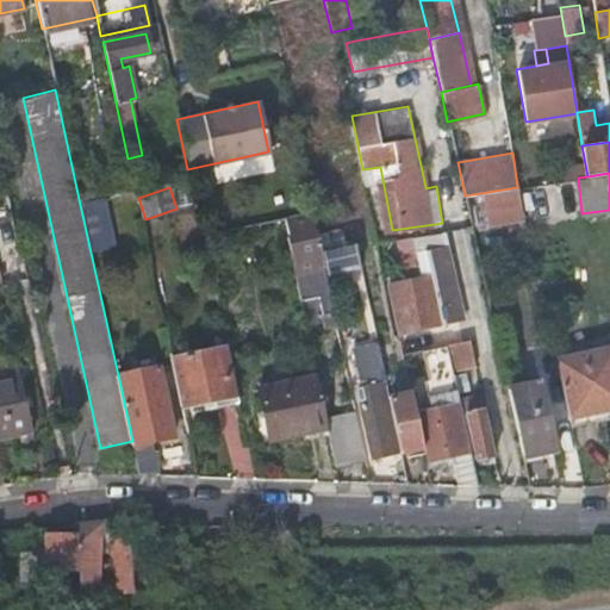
[(313,212),(284,218),(294,274),(324,268),(318,237),(313,212)]
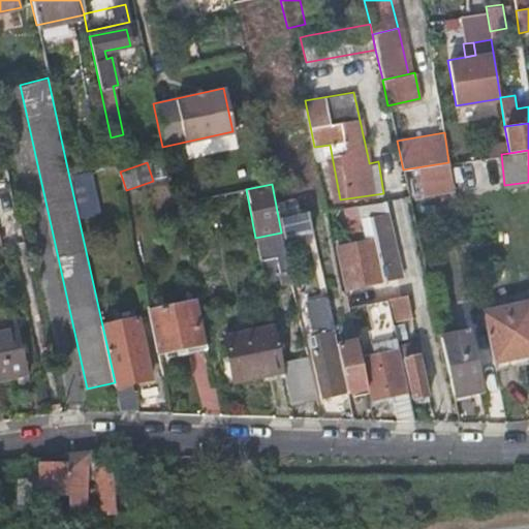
[(364,239),(337,245),(346,286),(399,275),(382,199),(356,206),(364,239)]
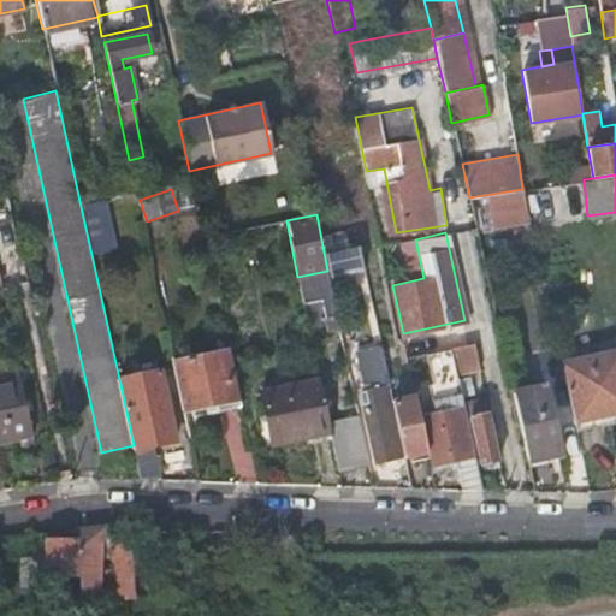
[(475,343),(451,349),(454,360),(457,374),(481,369),(475,343)]
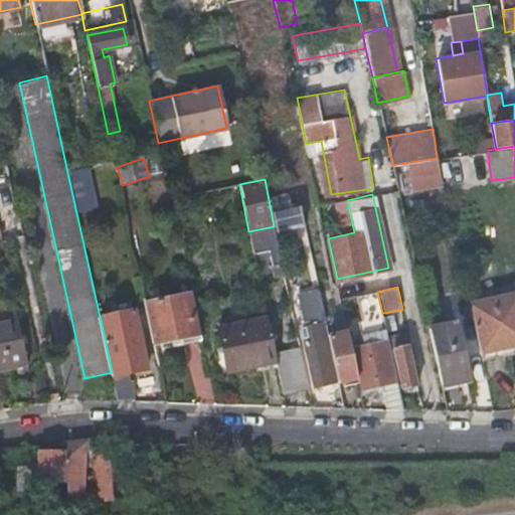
[(143,302),(152,342),(200,331),(191,292),(143,302)]
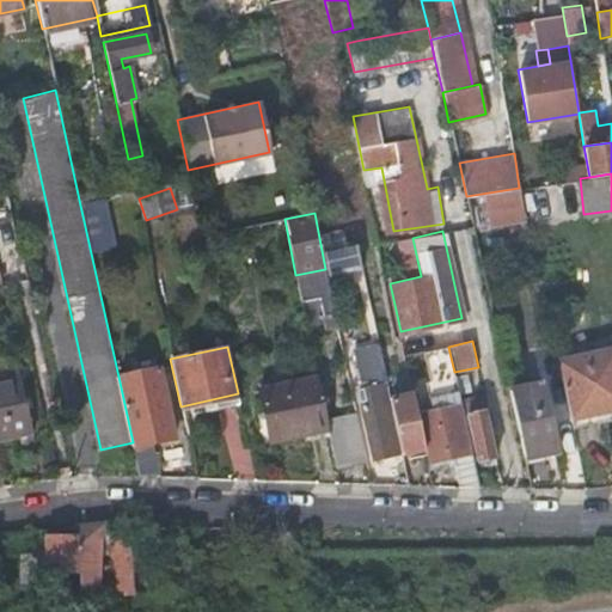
[(611,348),(557,359),(570,418),(611,409),(611,348)]
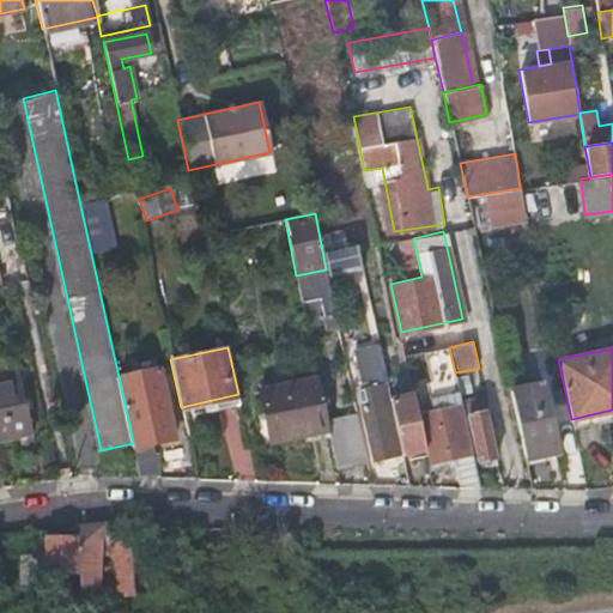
[(358,357),(345,359),(350,377),(350,378),(362,376),(358,357)]
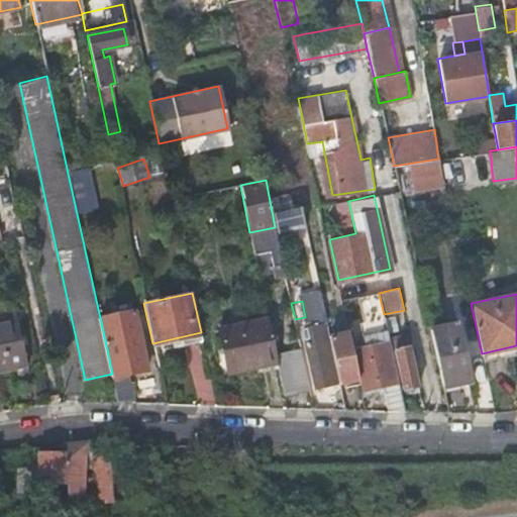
[(384,314),(381,302),(367,305),(371,321),(385,318),(384,314)]
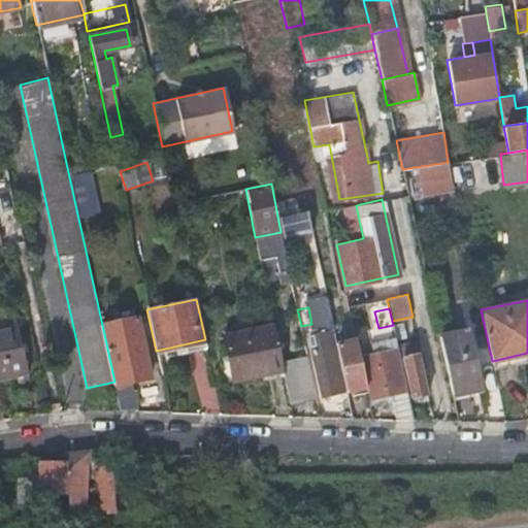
[(114,382),(116,384),(150,375),(137,317),(102,325),(114,382)]
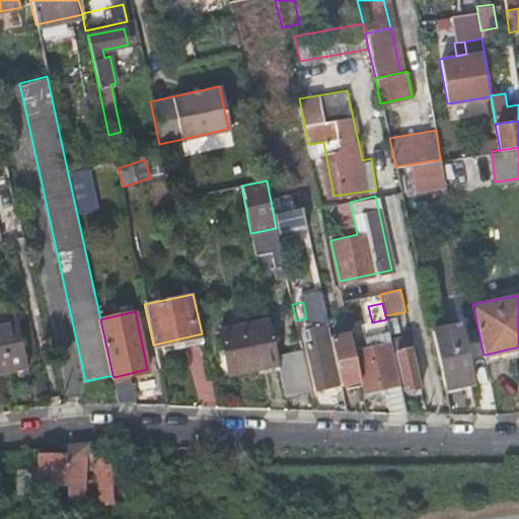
[(0,320),(0,373),(27,367),(16,317),(0,320)]
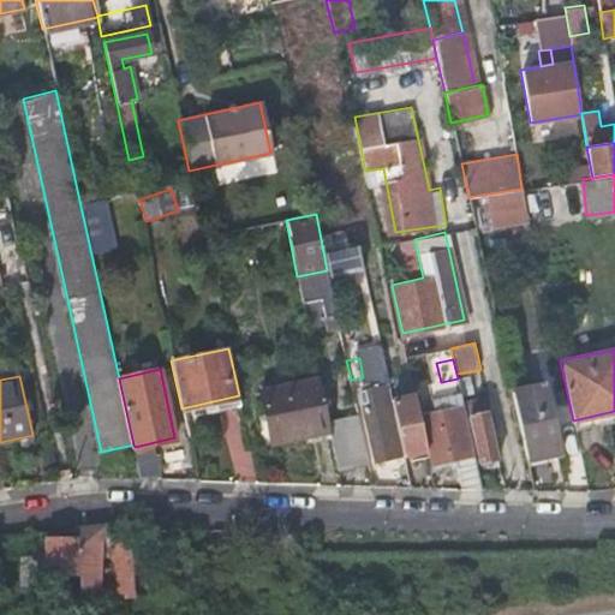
[(273,443),(330,430),(329,425),(328,421),(320,376),(262,388),(273,443)]
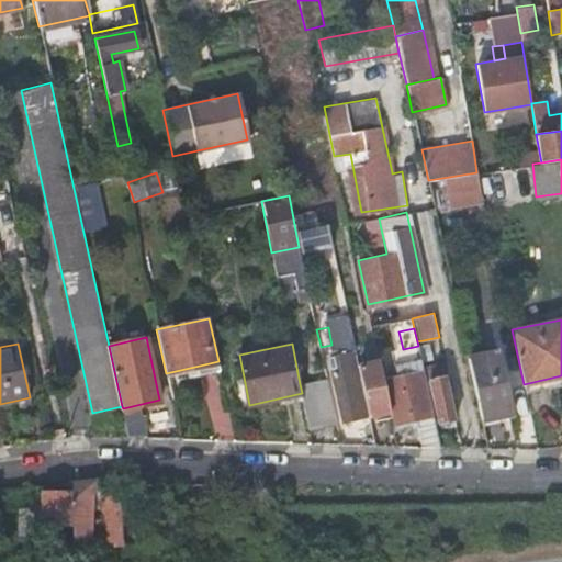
[(368,414),(358,366),(355,351),(329,357),(343,419),(368,414)]
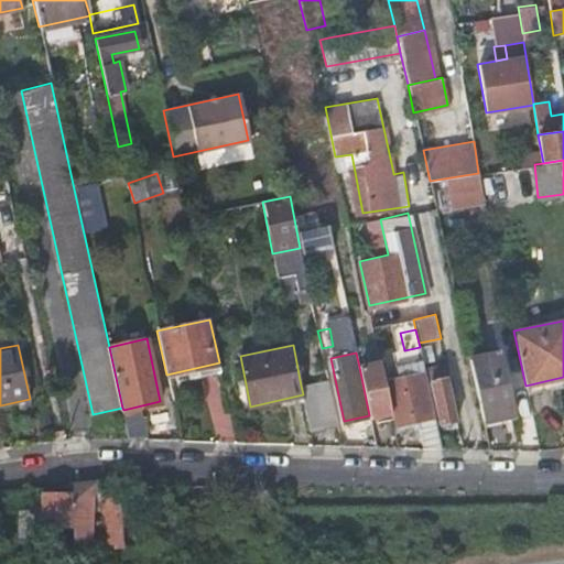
[(503,353),(469,359),(483,419),(516,412),(503,353)]
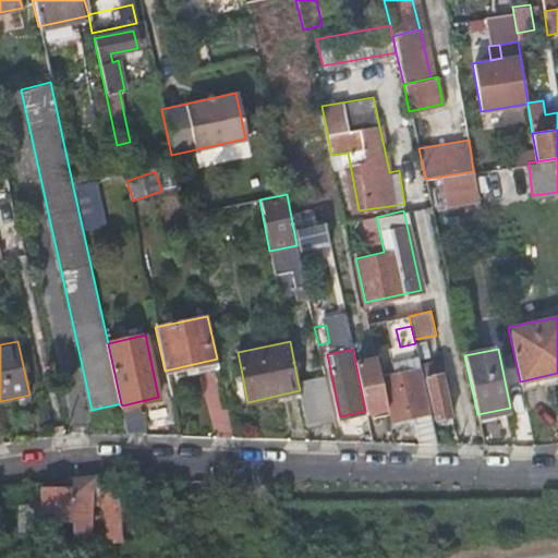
[(379,377),(376,359),(355,363),(365,411),(366,412),(386,407),(379,377)]
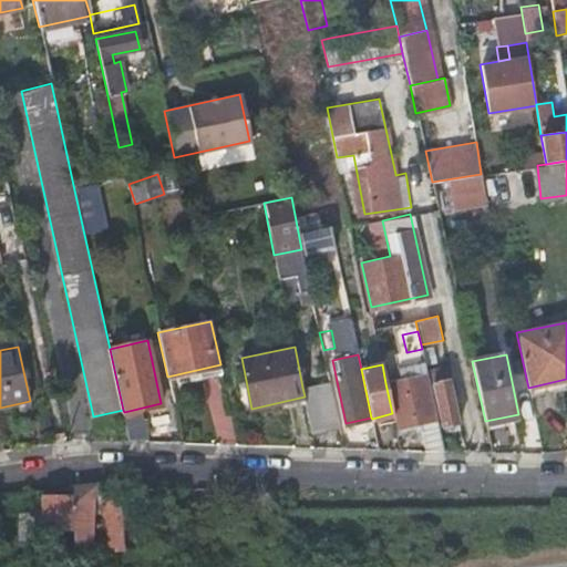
[(429,371),(440,416),(455,413),(447,381),(445,367),(429,371)]
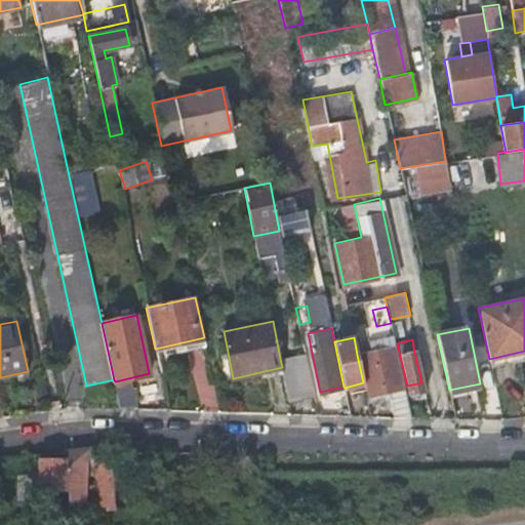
[(393,347),(357,355),(363,382),(366,396),(388,391),(391,406),(393,411),(394,415),(412,416),(405,387),(402,388),(393,347)]
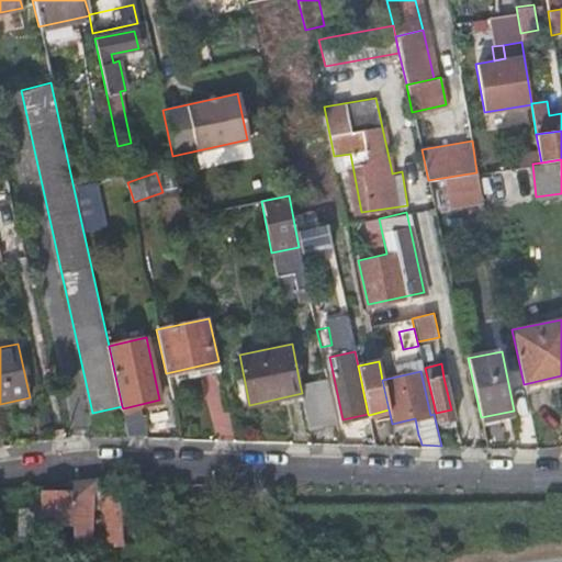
[(302,393),(310,427),(337,422),(327,378),(300,384),(301,389),(302,393)]
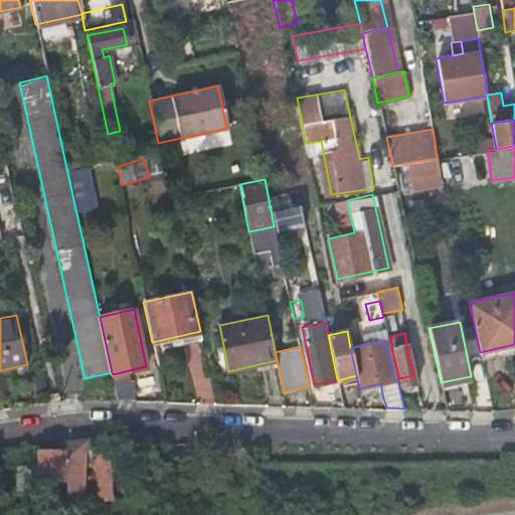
[(413,375),(399,378),(400,384),(414,381),(413,375)]
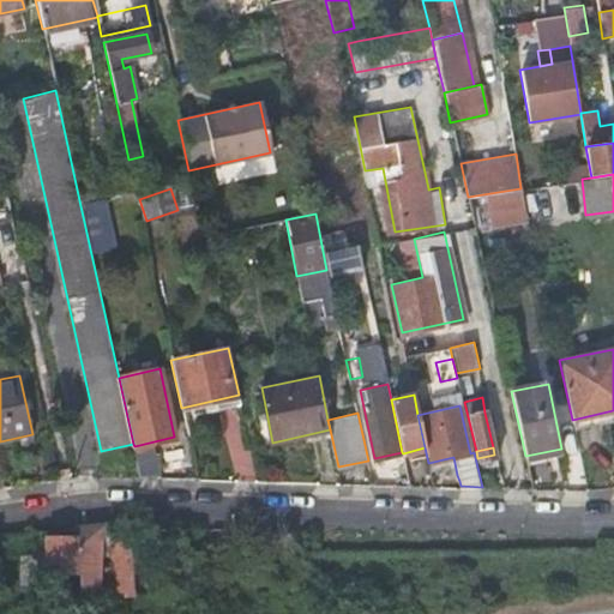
[(80,571),(82,596),(97,595),(98,536),(103,536),(104,524),(77,525),(77,536),(77,572),(80,571)]
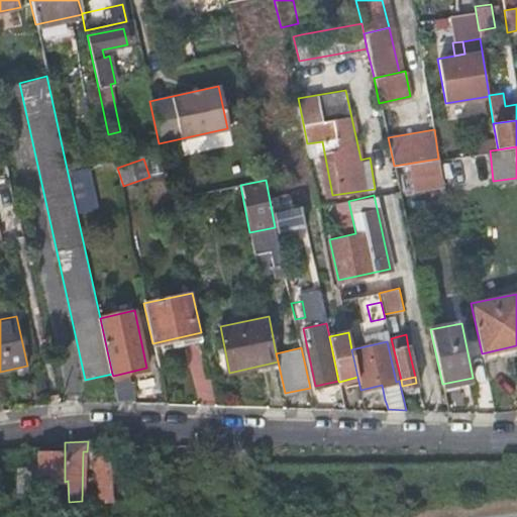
[(65,482),(65,451),(38,451),(38,460),(38,482),(65,482)]
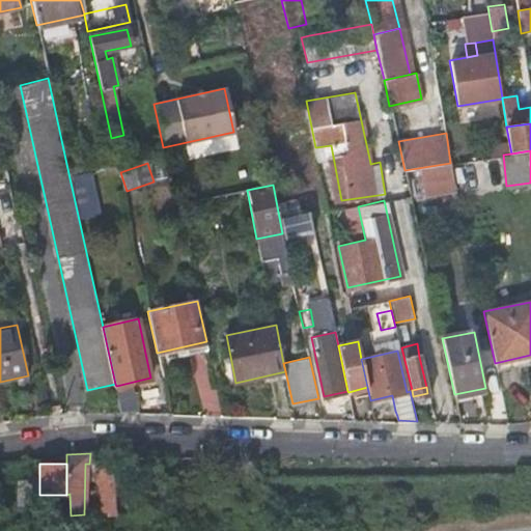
[(112,465),(96,465),(98,493),(113,494),(113,493),(129,493),(129,464),(112,464),(112,465)]
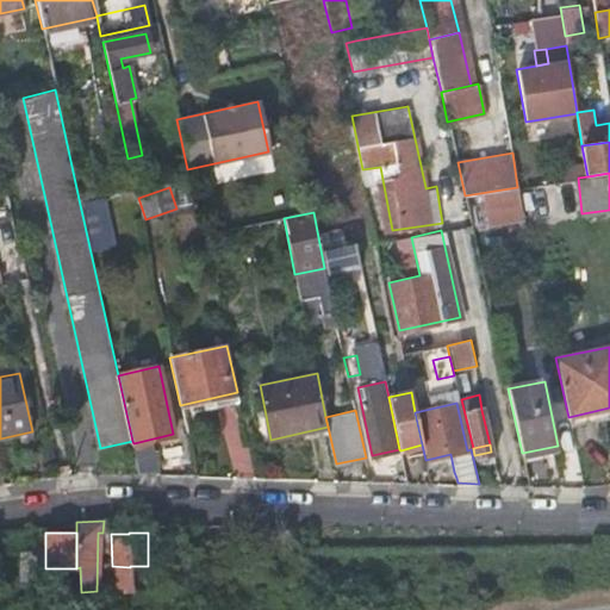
[(45,568),(45,543),(38,543),(37,551),(22,551),(22,582),(45,580),(45,568)]
